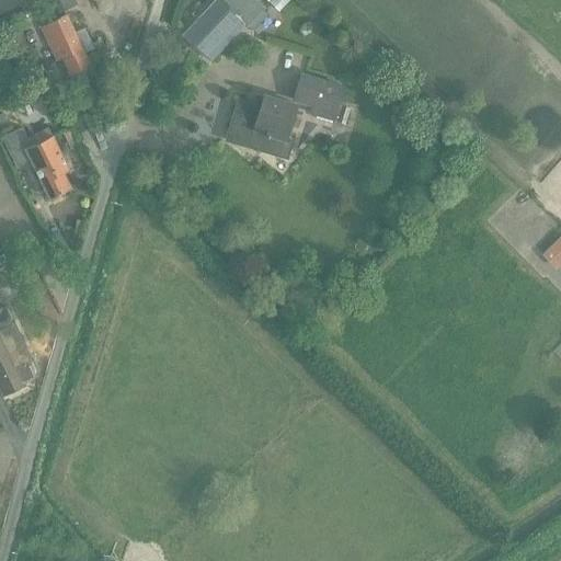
[(20,4),(18,0),(52,0),(58,13),(78,4),(75,0),(0,0),(0,12),(0,13),(20,4)]
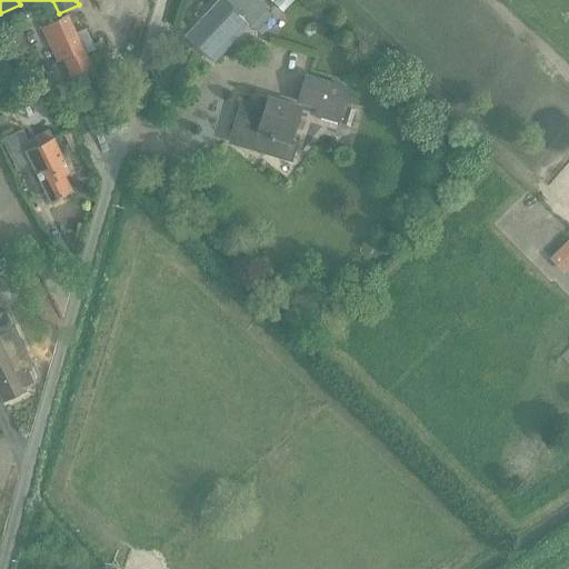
[(225,0),(226,0),(217,10),(215,8),(189,36),(208,55),(235,27),(231,25),(241,15),(252,25),(268,8),(258,0),(225,0)]
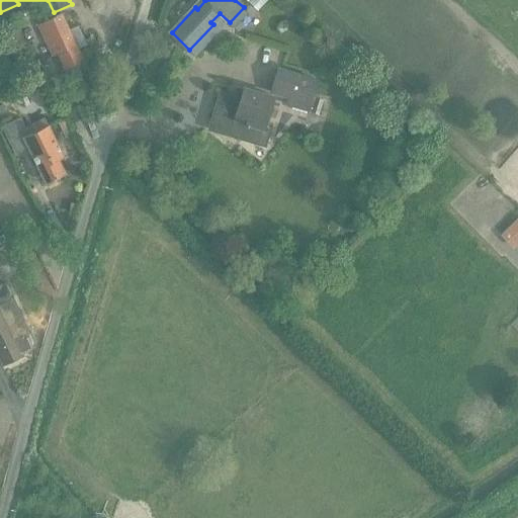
[(60,55),(67,70),(87,61),(65,13),(40,24),(55,57),(60,55)]
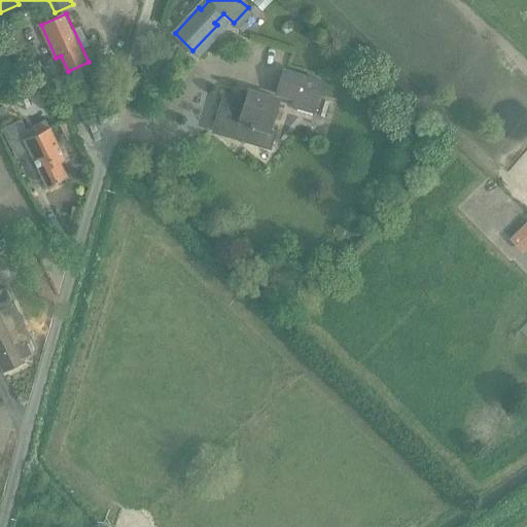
[(324,82),(285,70),(278,94),(317,106),(324,82)]
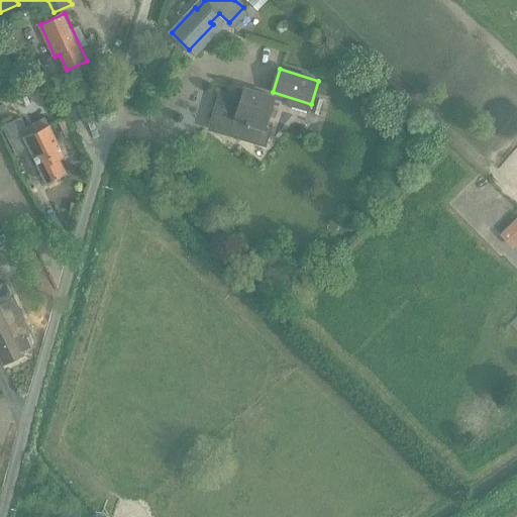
[(217,132),(266,146),(271,129),(266,128),(275,97),(244,88),(242,98),(221,92),(213,118),(220,120),(217,132)]
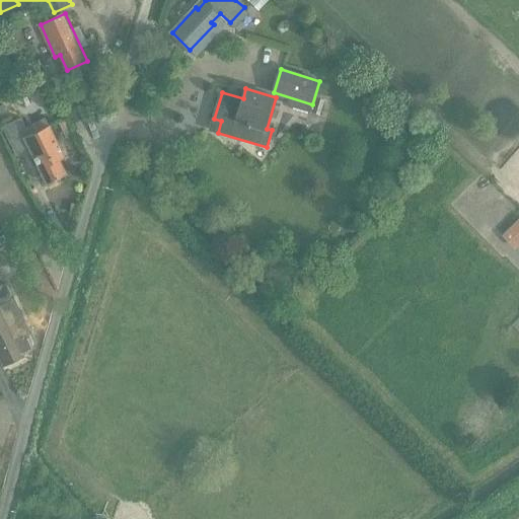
[(59,160),(65,157),(49,126),(29,135),(21,118),(3,127),(16,153),(29,147),(48,183),(66,174),(59,160)]
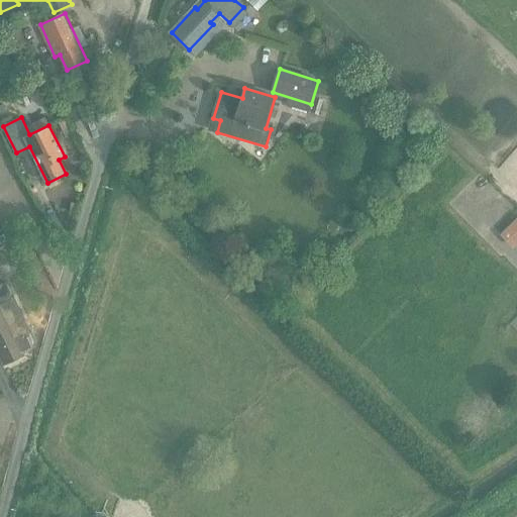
[(516,215),(501,231),(515,245),(516,242),(516,215)]
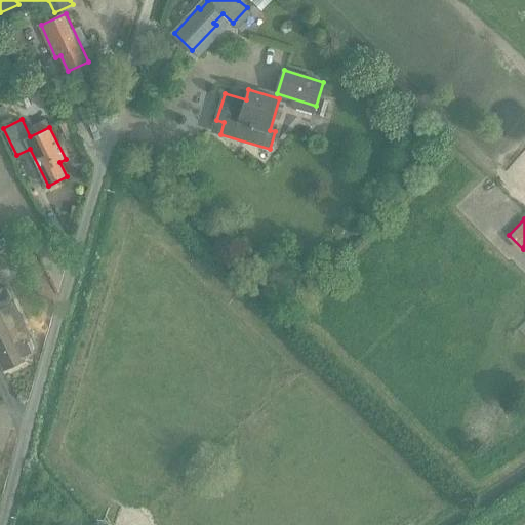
[(0,288),(0,358),(6,371),(26,362),(16,345),(30,338),(5,287),(0,288)]
